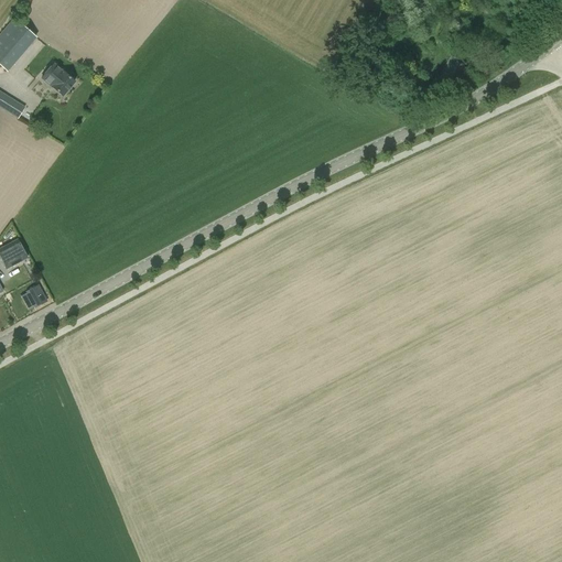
[(0,62),(9,71),(39,36),(15,17),(0,34),(0,62)]
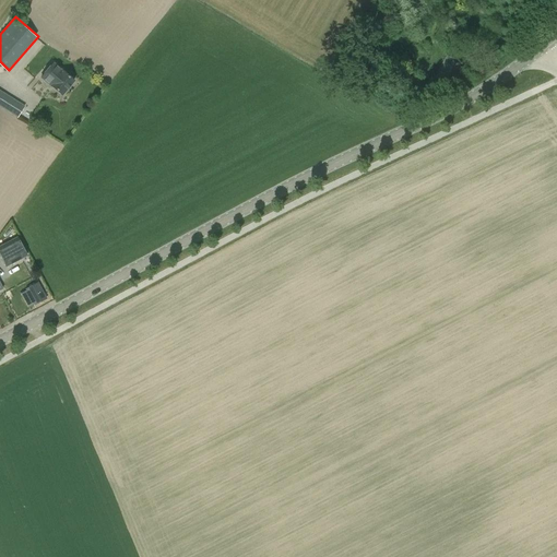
[(76,79),(64,70),(55,61),(43,75),(52,84),(64,94),(76,79)]
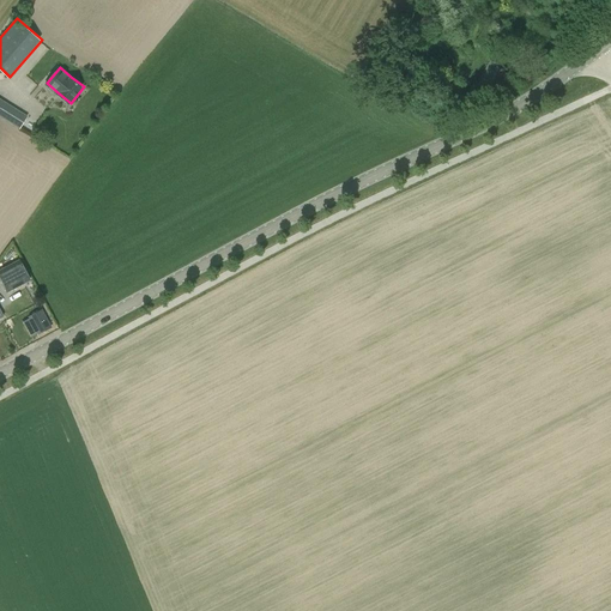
[(20,108),(0,95),(0,113),(12,121),(20,108)]
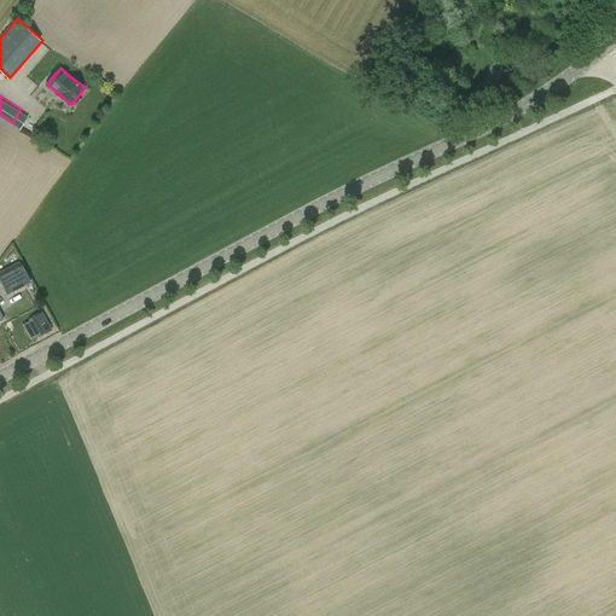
[(21,261),(0,272),(0,277),(9,292),(32,280),(21,261)]
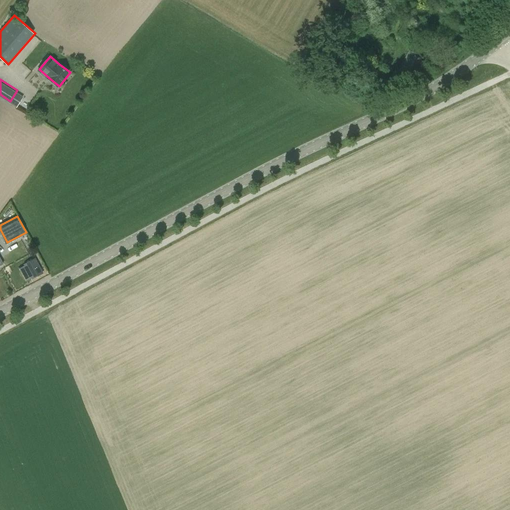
[(36,257),(25,263),(26,264),(32,276),(33,277),(44,271),(36,257)]
